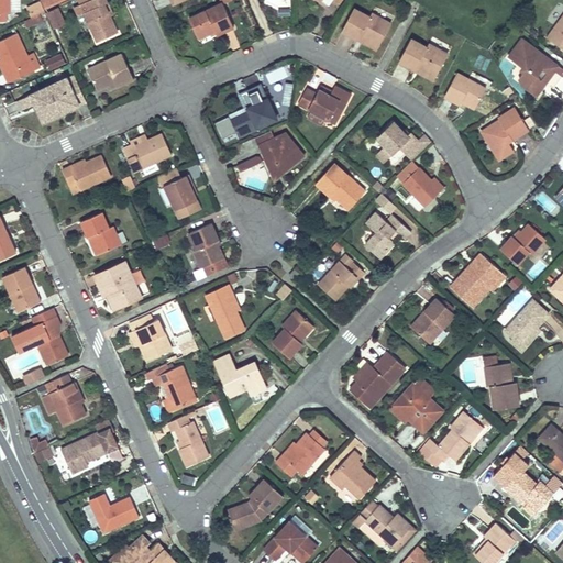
[(0,0),(0,21),(1,22),(0,12),(10,12),(9,0),(0,0)]
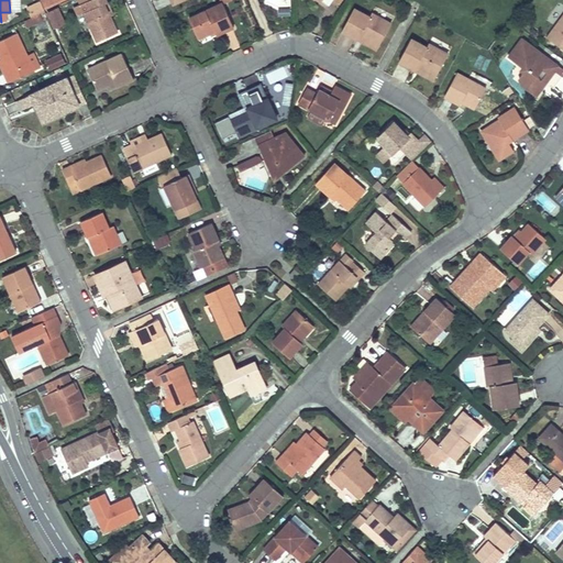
[(9,0),(10,12),(18,12),(18,0),(9,0)]
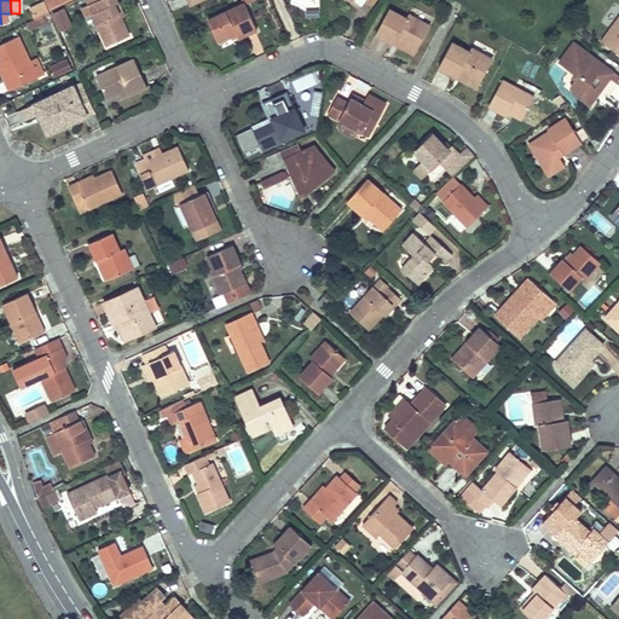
[(42,0),(35,0),(33,1),(40,16),(48,12),(42,0)]
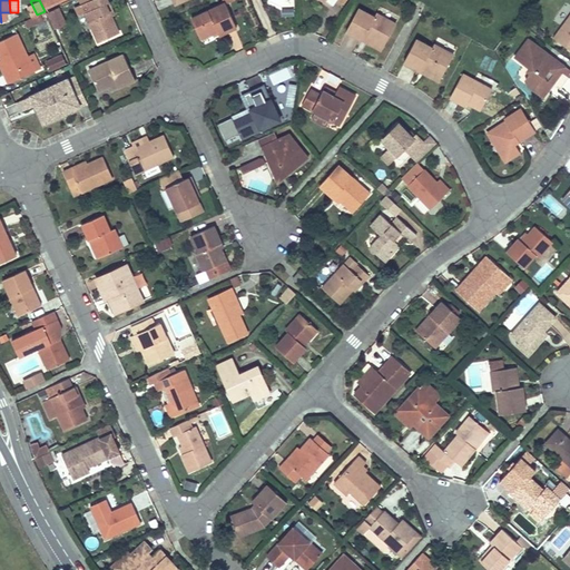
[(107,0),(87,0),(86,1),(90,10),(85,12),(98,42),(118,32),(111,16),(105,3),(108,2),(107,0)]
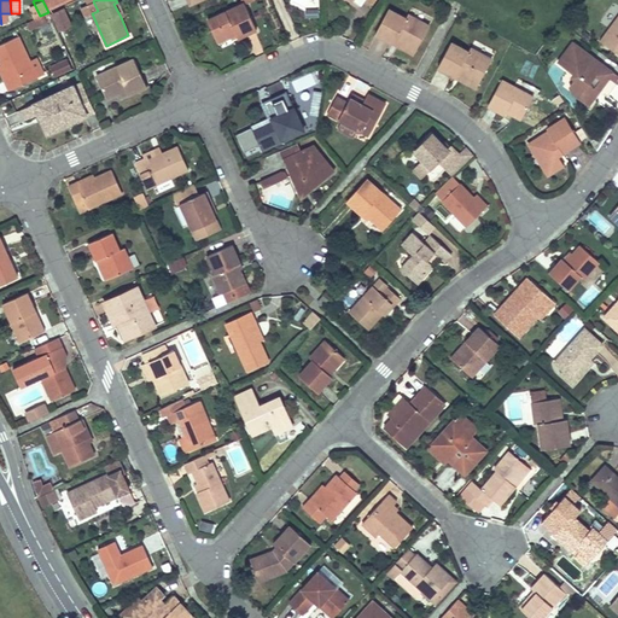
[(93,1),(87,4),(92,13),(98,11),(93,1)]
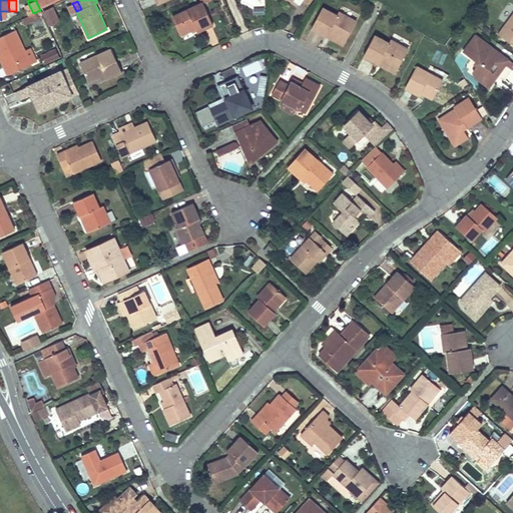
[(97,2),(94,3),(100,14),(103,13),(97,2)]
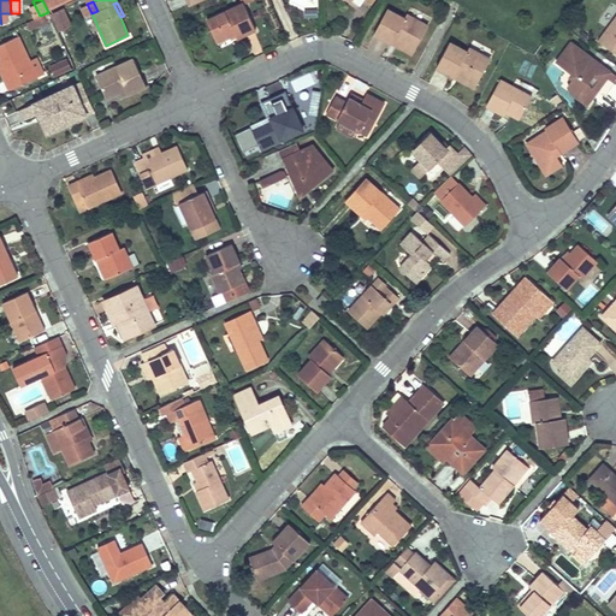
[(243,3),(206,19),(217,42),(229,36),(234,34),(236,36),(236,39),(255,29),(243,3)]
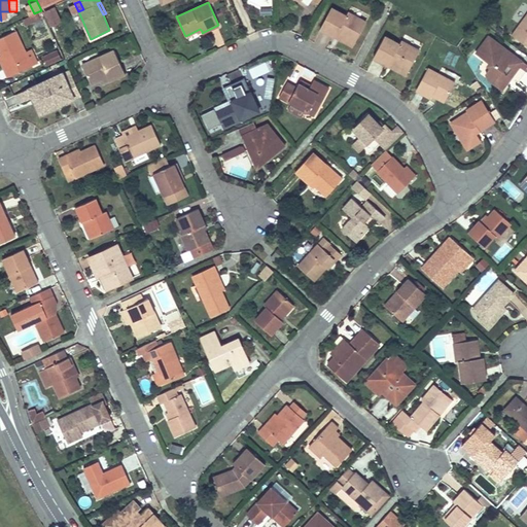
[(48,26),(61,20),(54,4),(42,9),(48,26)]
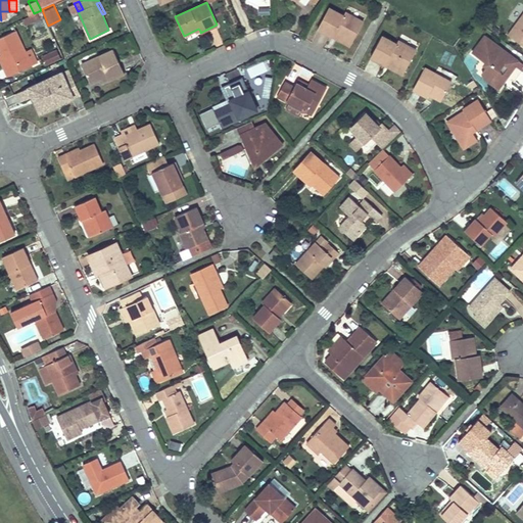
[(328,7),(317,29),(332,36),(334,33),(351,42),(363,22),(344,12),(343,15),(328,7)]
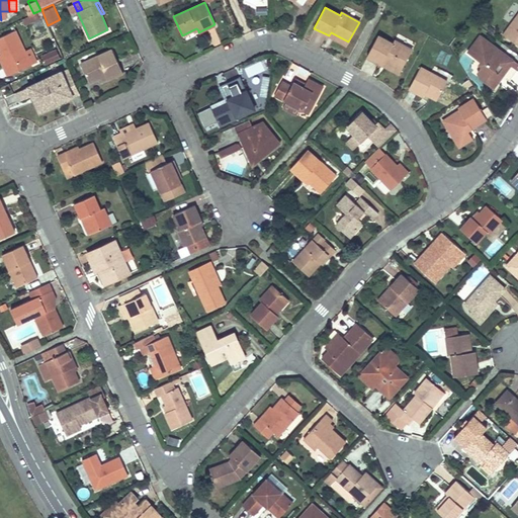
[(517,12),(503,34),(517,45),(517,12)]
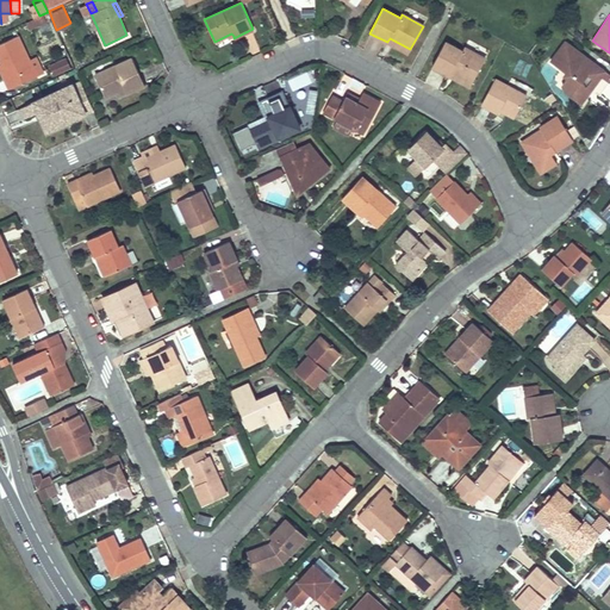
[(18,36),(0,43),(0,60),(1,63),(8,78),(4,80),(8,89),(36,76),(18,36)]
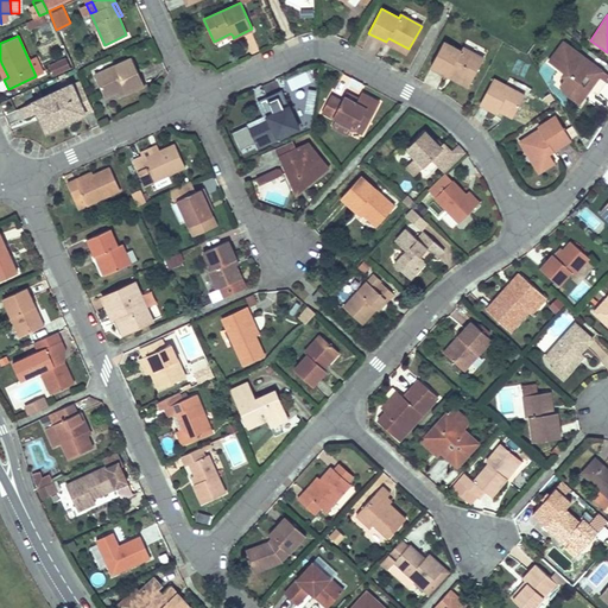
[(388,38),(386,42),(407,52),(409,49),(388,38)]
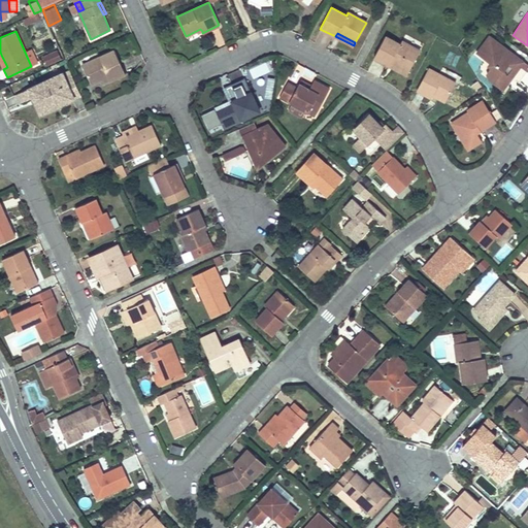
[(521,67),(527,71),(527,67),(527,68),(527,67),(527,63),(490,35),(476,53),(490,64),(488,67),(490,69),(487,75),(493,84),(503,92),(521,67)]
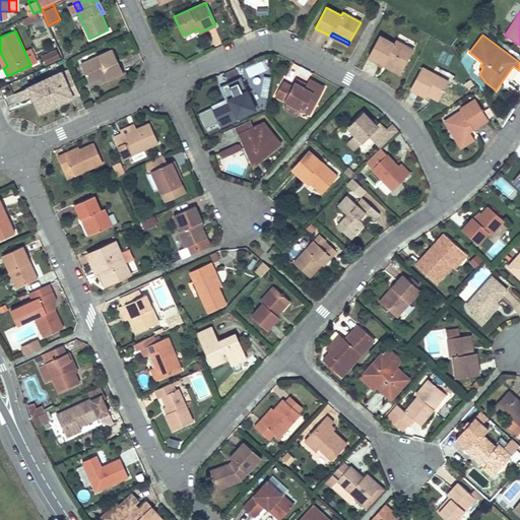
[(394,44),(380,36),(369,56),(384,64),(385,61),(403,70),(414,50),(397,41),(394,44)]
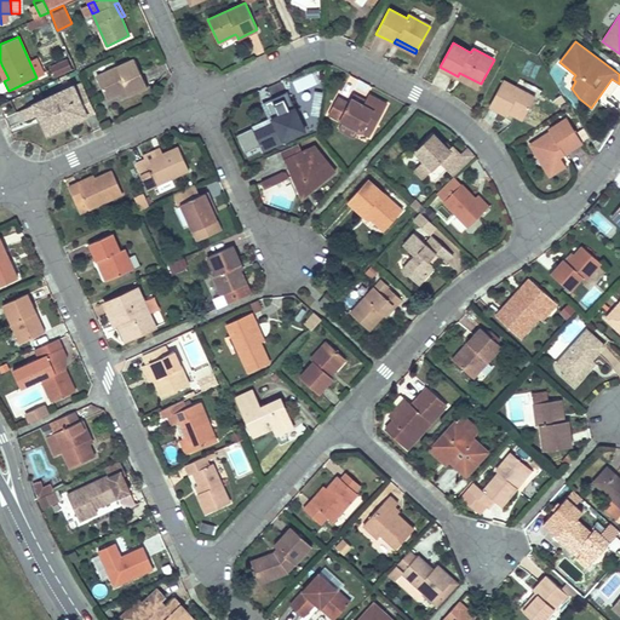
[(67,58),(50,65),(53,76),(72,69),(67,58)]
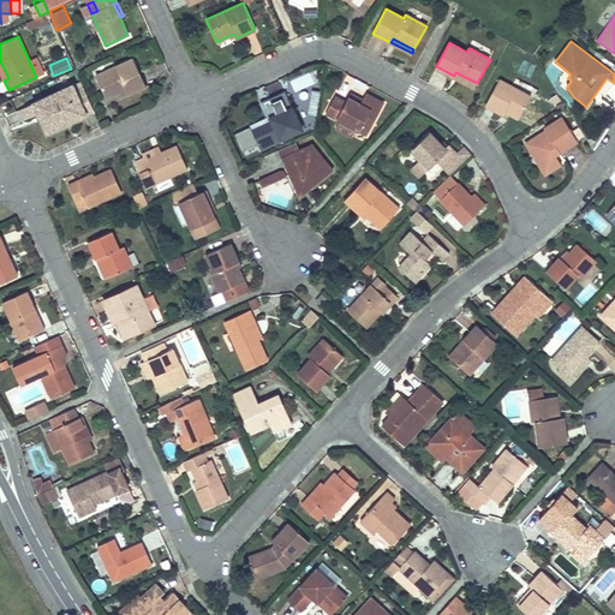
[(132,59),(95,75),(106,99),(125,89),(127,94),(145,87),(132,59)]
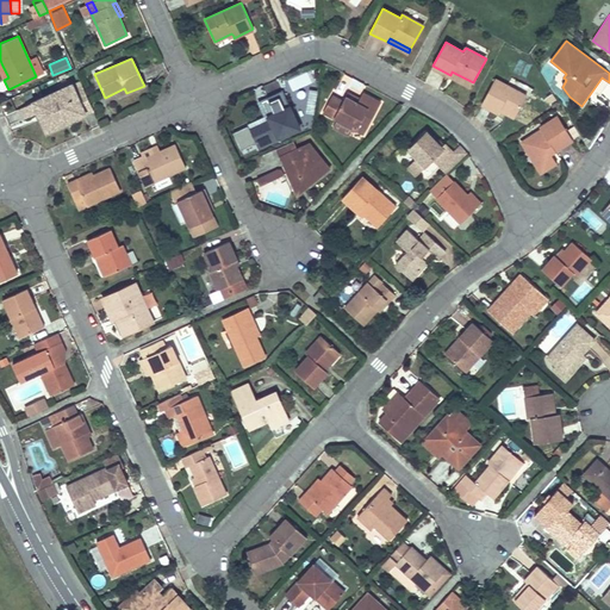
[(452,72),(450,75),(471,86),(473,82),(452,72)]
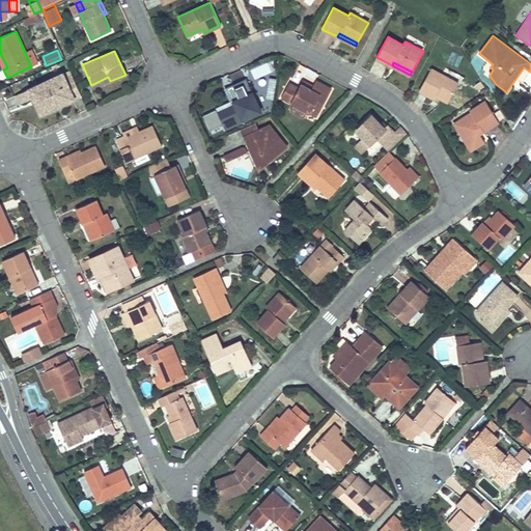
[(431,68),(419,91),(434,99),(435,96),(437,93),(449,100),(457,83),(431,68)]
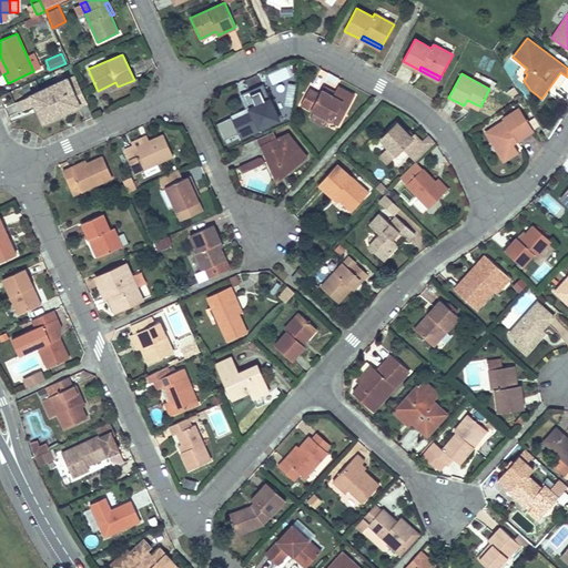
[(67,78),(17,100),(21,110),(34,103),(43,122),(87,102),(77,81),(70,84),(67,78)]
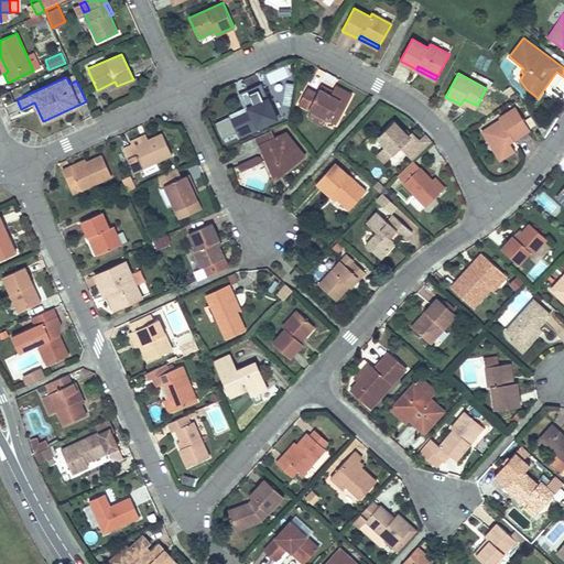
[(260,83),(246,89),(252,105),(246,107),(249,111),(230,119),(238,137),(277,119),(260,83)]
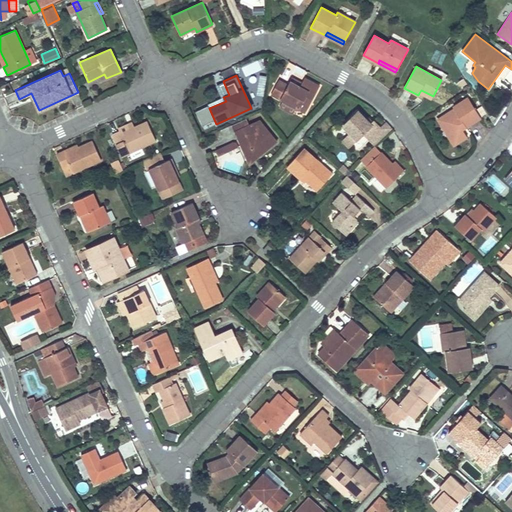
[(278,80),(270,94),(305,112),(319,86),(303,77),(301,83),(299,86),(289,81),(287,85),(278,80)]
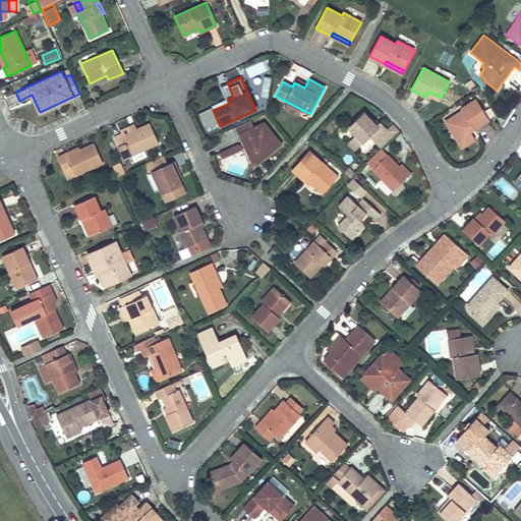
[(306,84),(296,78),(294,82),(304,88),(306,84)]
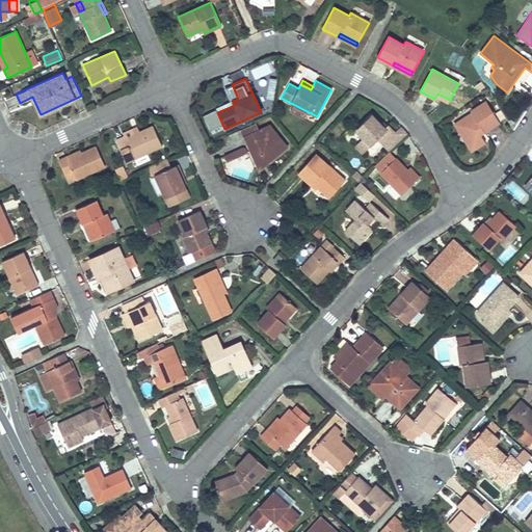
[(232,84),(225,87),(232,101),(238,99),(232,84)]
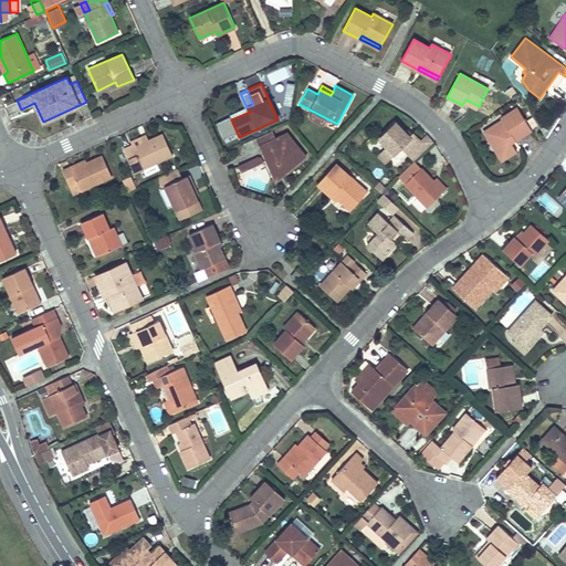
[(465,100),(463,103),(477,111),(479,106),(465,100)]
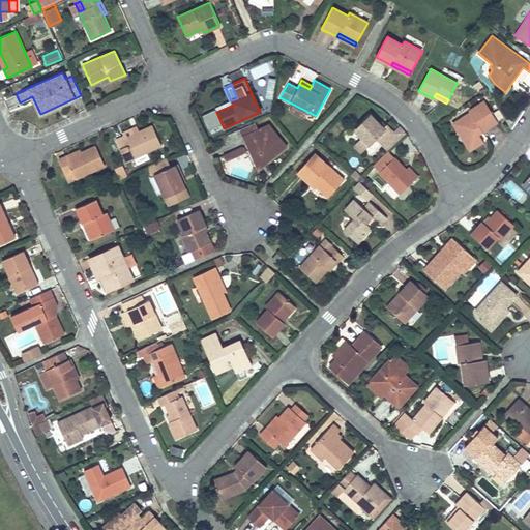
[(231,100),(214,108),(216,112),(234,105),(231,100)]
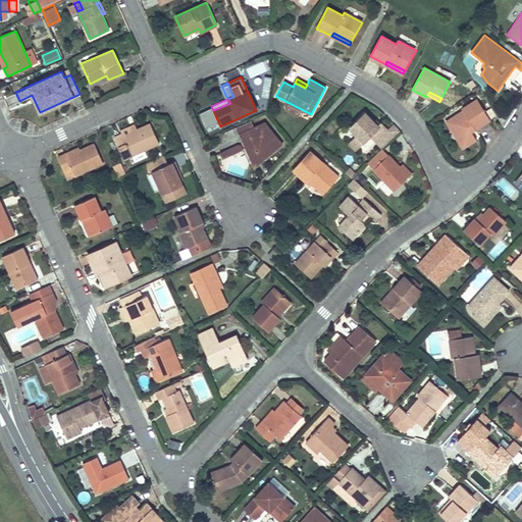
[(457,115),(446,121),(451,128),(447,132),(458,150),(469,143),(462,132),(465,129),(468,134),(483,123),(470,103),(455,112),(457,115)]
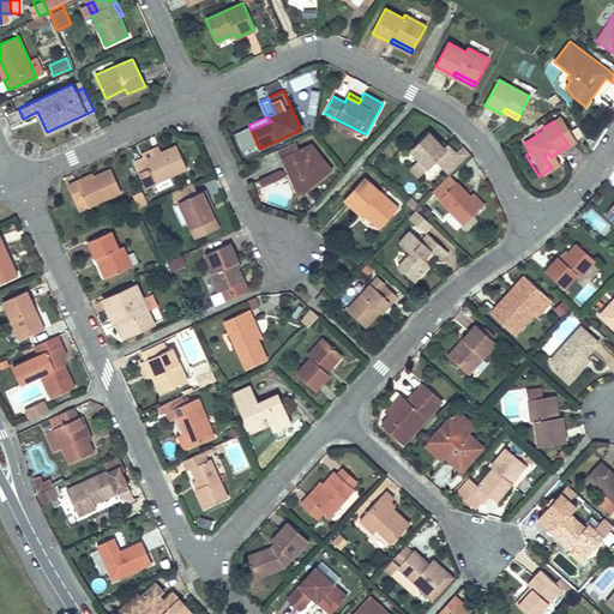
[(435,161),(443,168),(458,154),(457,152),(449,144),(447,145),(444,148),(439,143),(429,133),(411,150),(420,160),(411,167),(419,175),(428,168),(435,161)]
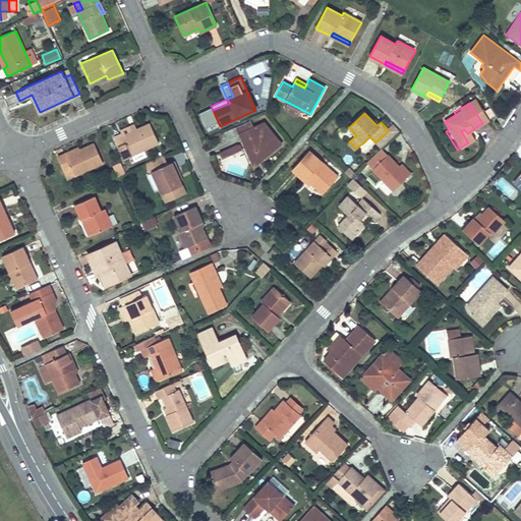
[(445,121),(439,125),(455,151),(457,150),(446,131),(450,128),(445,121)]
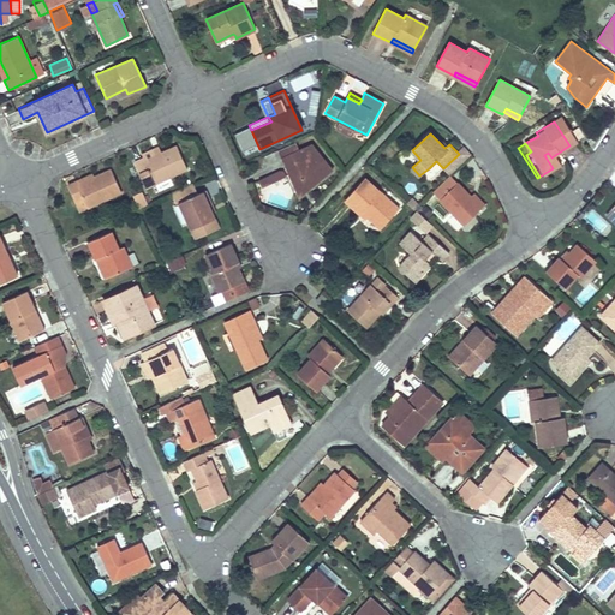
[(311,144),(279,160),(291,183),(299,179),(305,180),(311,187),(332,171),(311,144)]
